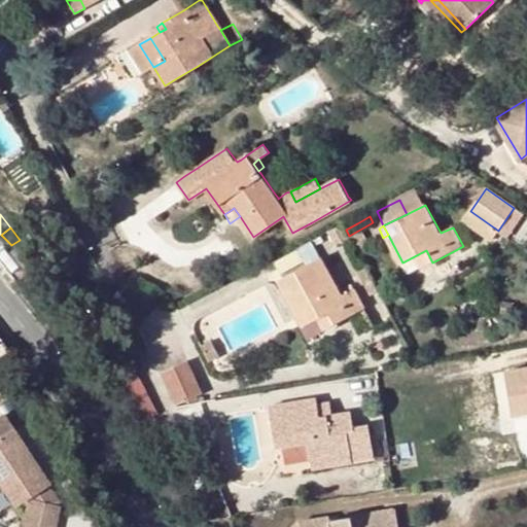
[(0,254),(11,245),(1,235),(0,235),(0,254)]
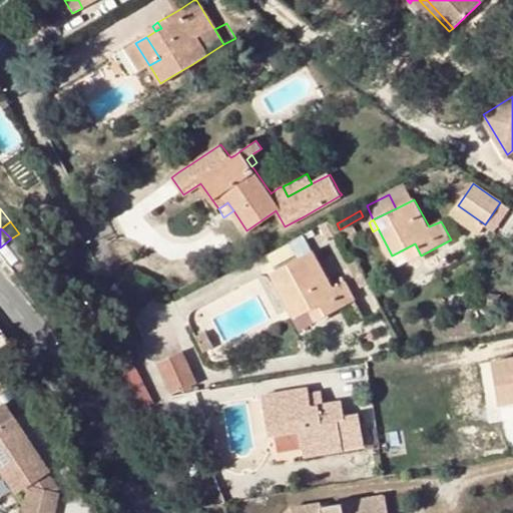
[(11,238),(22,250),(29,244),(19,233),(11,238)]
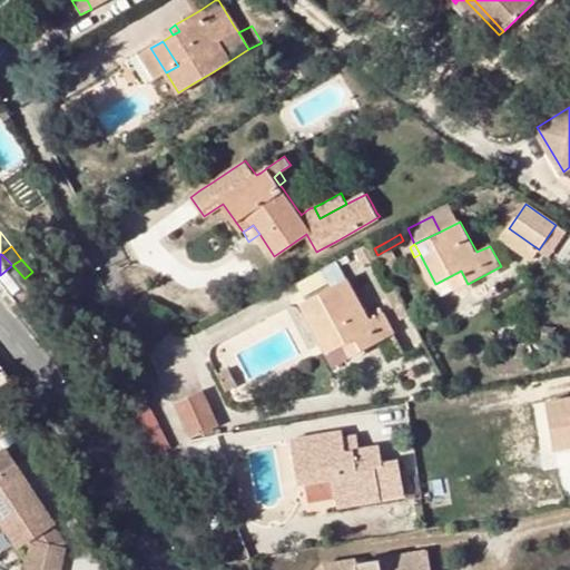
[(338,259),(298,282),(305,295),(331,282),(333,286),(347,278),(347,277),(345,273),(338,259)]
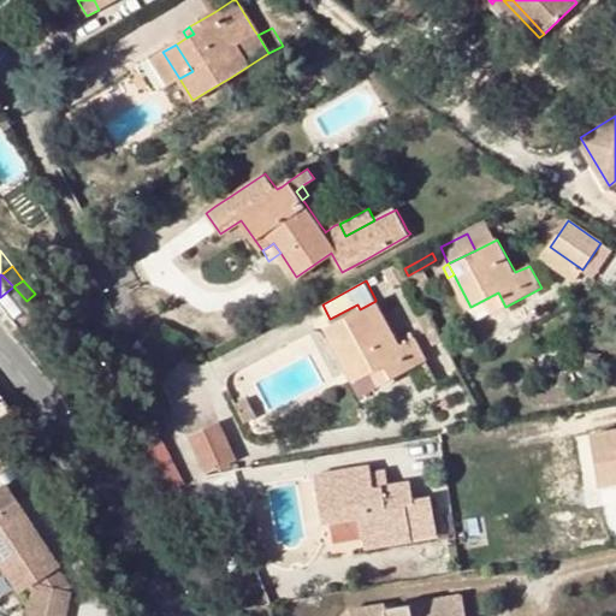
[(13,286),(0,297),(0,303),(9,314),(27,301),(13,286)]
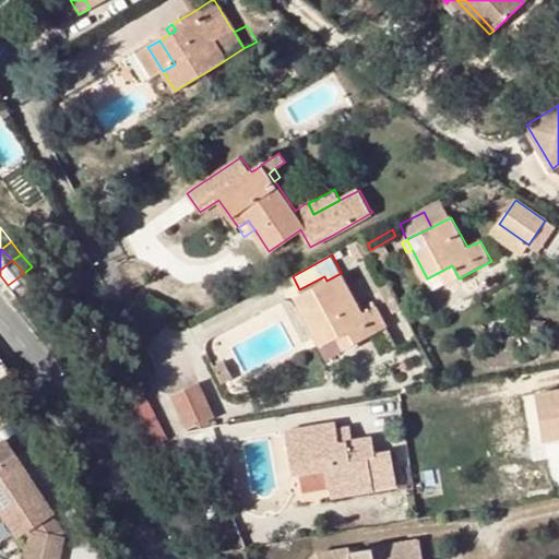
[(433,293),(459,278),(452,265),(427,278),(433,293)]
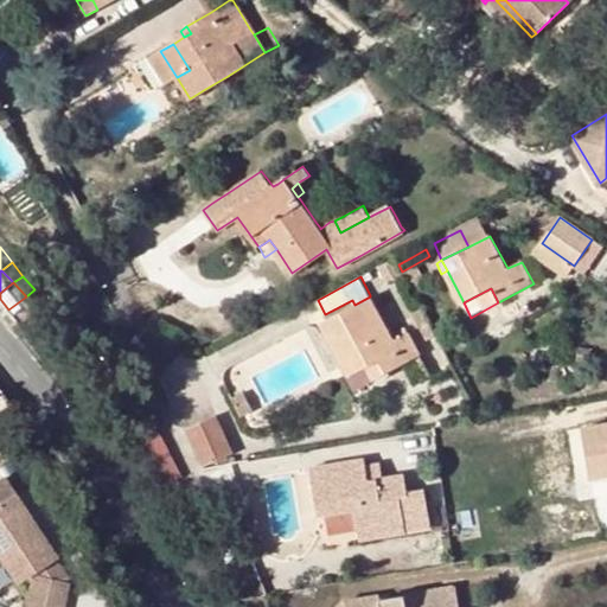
[(26,296),(37,308),(44,302),(34,289),(26,296)]
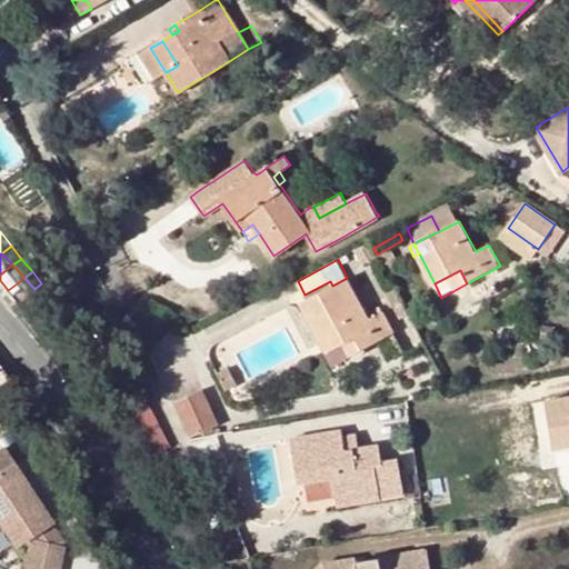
[(25,278),(8,290),(17,302),(35,289),(25,278)]
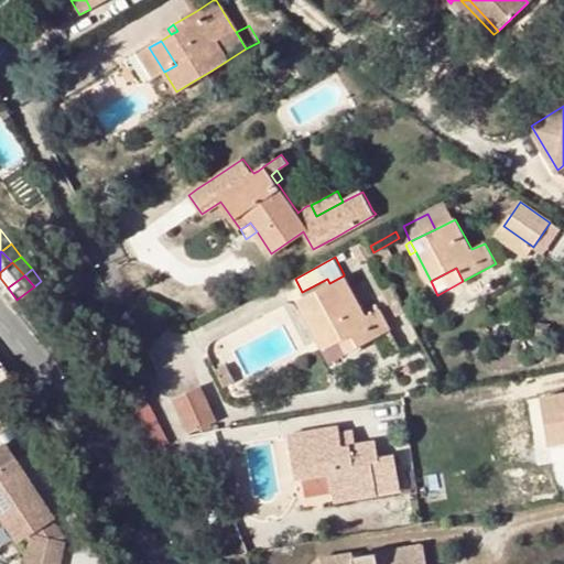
[(299,300),(325,349),(336,343),(349,335),(356,348),(390,329),(378,307),(372,311),(371,312),(365,315),(356,297),(344,275),(329,283),(307,295),(299,300)]
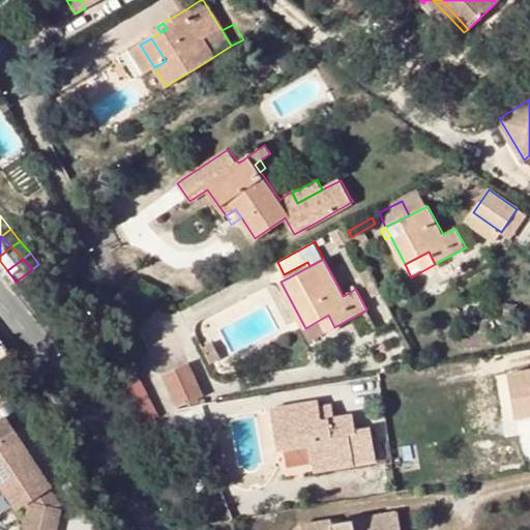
[(316,322),(305,328),(311,340),(334,327),(328,315),(316,322)]
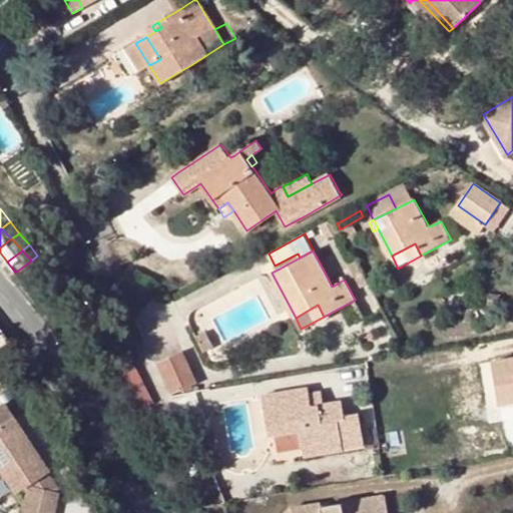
[(199,338),(206,352),(215,347),(208,333),(199,338)]
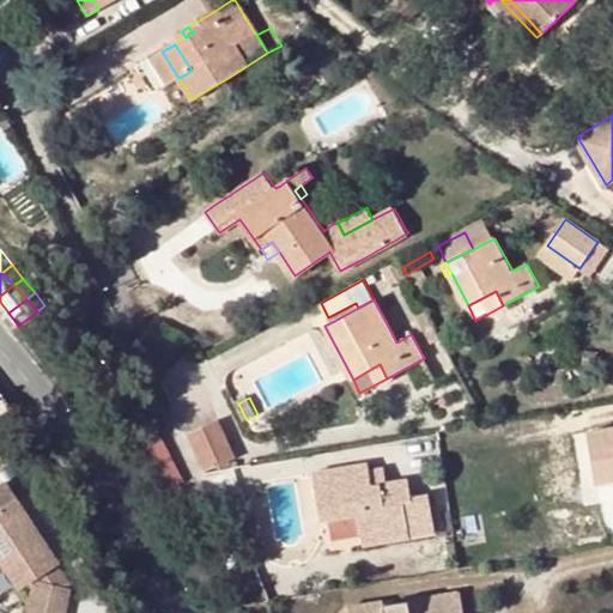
[(200,428),(192,431),(196,444),(207,469),(218,465),(237,456),(219,418),(200,428)]
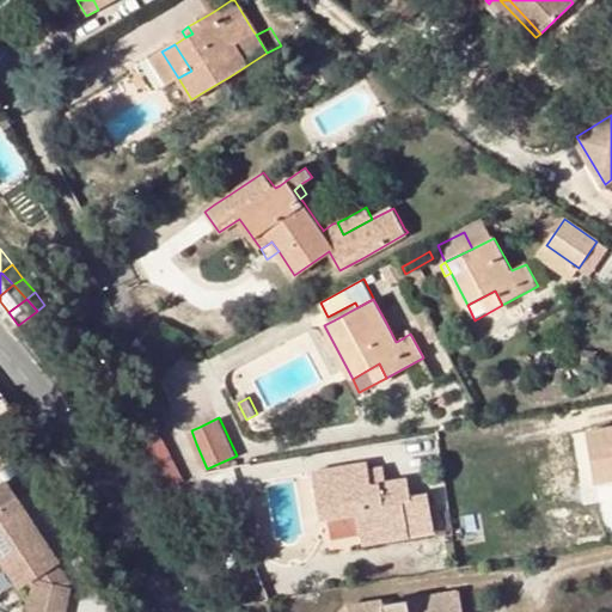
[(588,432),(598,481),(611,477),(611,427),(605,428),(588,432)]
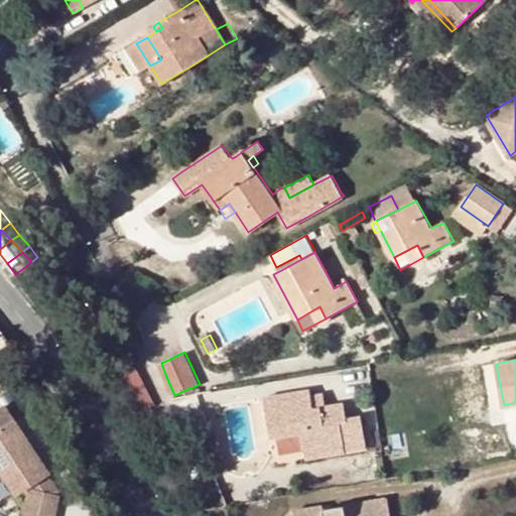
[(265,398),(272,437),(302,432),(305,448),(343,442),(344,450),(367,447),(362,416),(346,418),(344,403),(326,406),(325,394),(311,396),(310,390),(285,394),(265,398)]
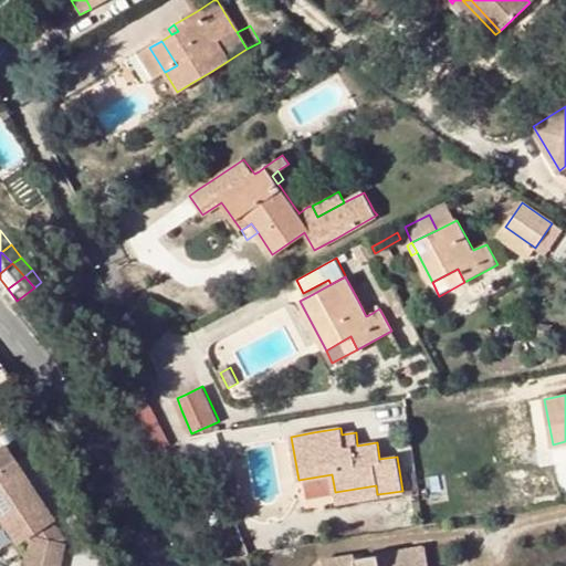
[(1,448),(0,448),(0,471),(12,463),(1,448)]
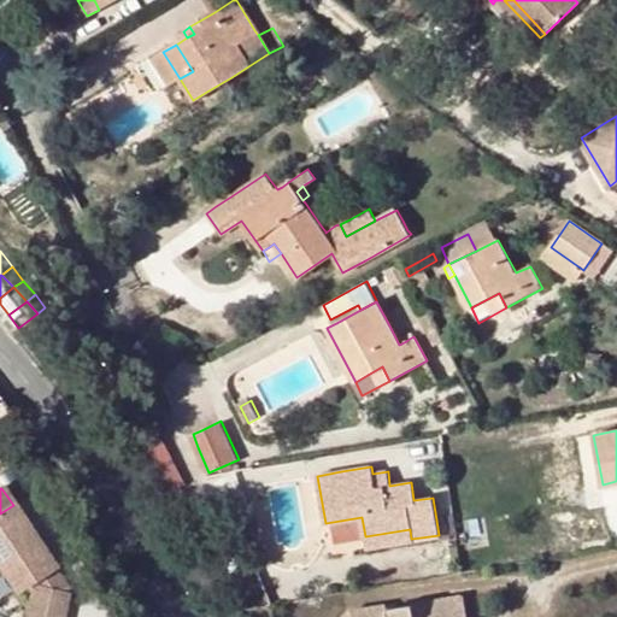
[(56,565),(13,505),(0,513),(0,558),(9,553),(16,563),(5,570),(17,591),(30,582),(35,586),(28,616),(62,616),(68,595),(65,594),(68,587),(53,566),(56,565)]
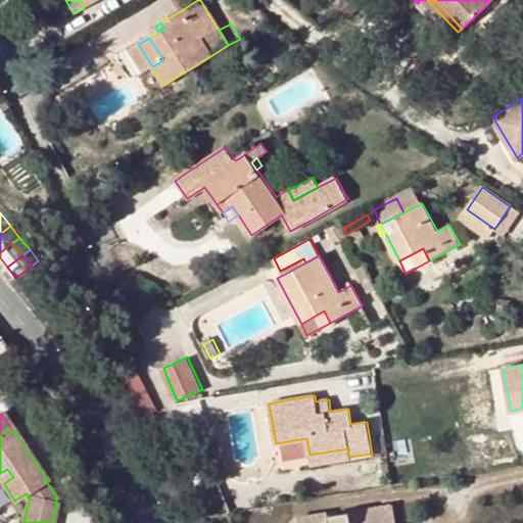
[(218,437),(215,438),(202,442),(209,462),(225,456),(218,437)]
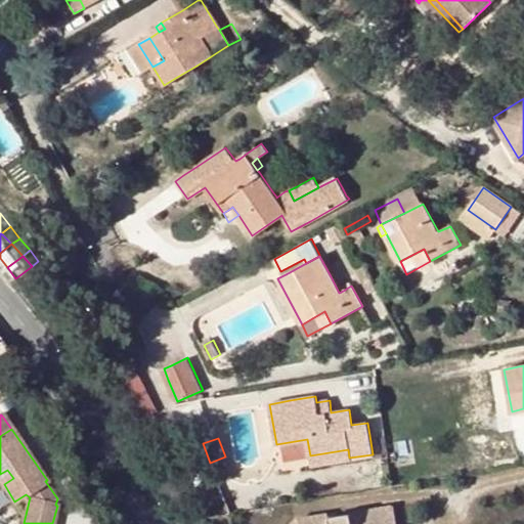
[(348,449),(310,455),(311,465),(349,457),(348,449)]
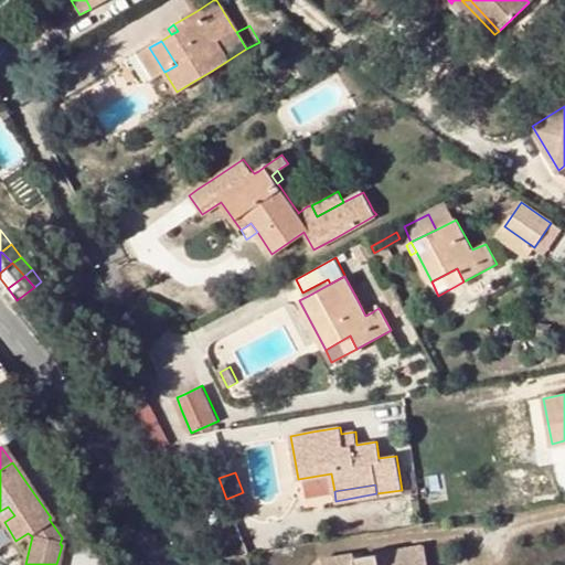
[(337,564),(336,556),(319,560),(313,564),(424,564),(422,546),(364,556),(358,564),(337,564)]
